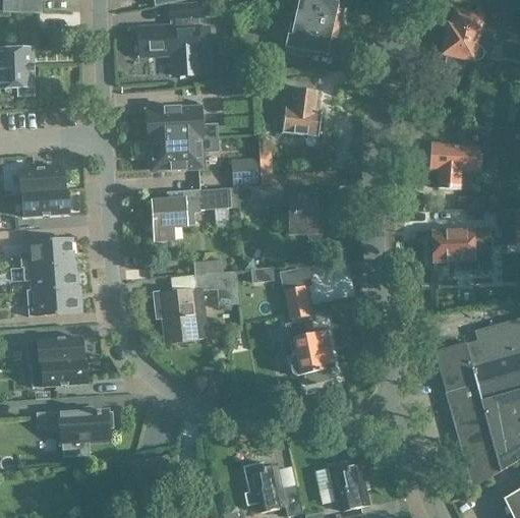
[(4,0),(4,9),(46,9),(45,0),(4,0)]
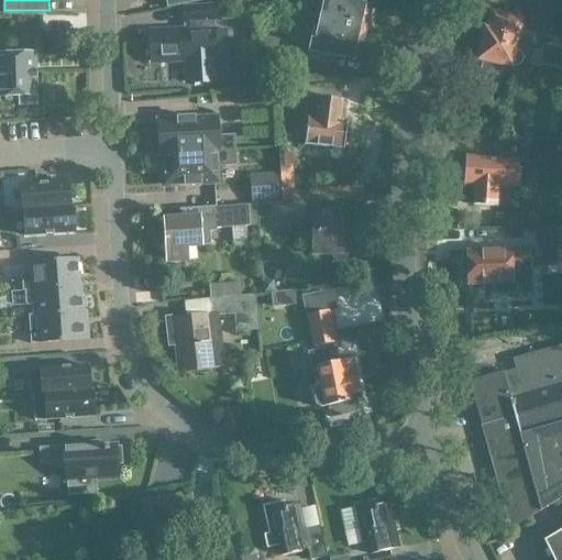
[(219,2),(217,2),(219,13),(220,13),(220,12),(233,12),(232,0),(219,0),(219,2)]
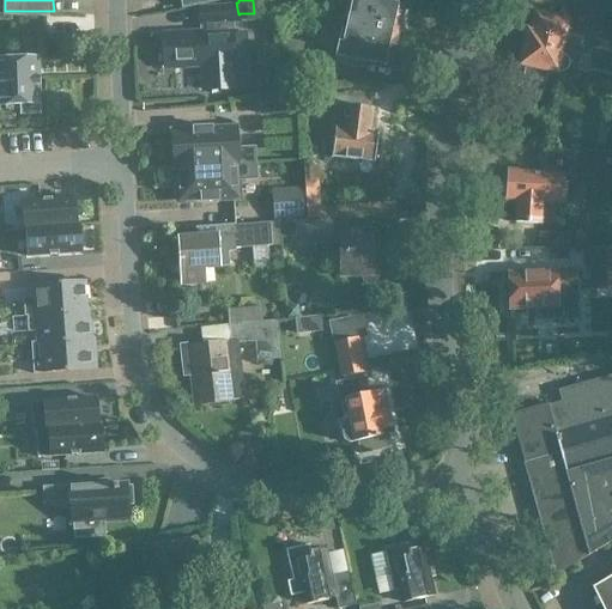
[(347,0),(345,14),(350,16),(371,19),(385,23),(400,25),(404,6),(407,4),(408,0),(347,0)]
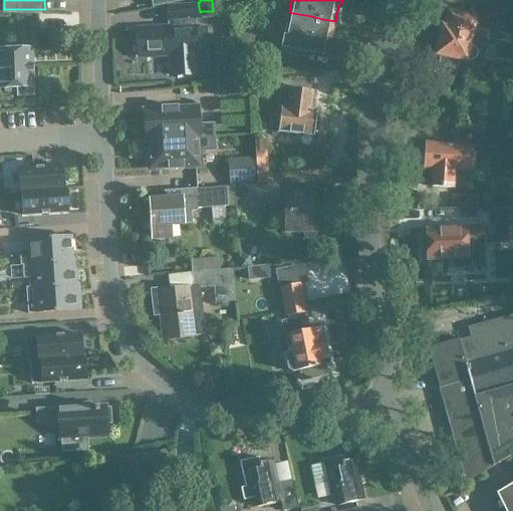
[(481,0),(483,15),(512,10),(512,0),(481,0)]
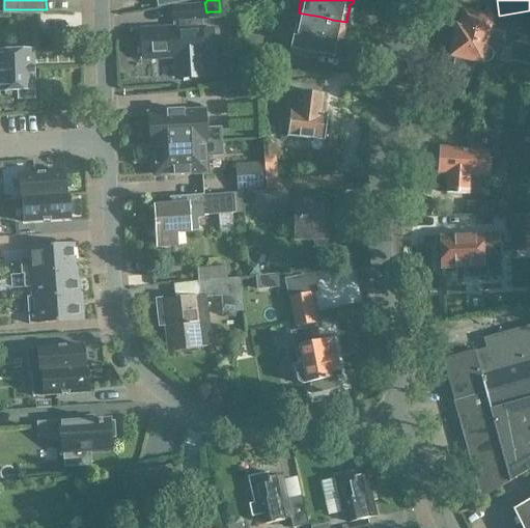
[(173,3),(173,27),(147,28),(149,55),(176,54),(177,76),(202,74),(201,51),(202,51),(201,19),(207,19),(207,12),(206,12),(204,2),(173,3)]
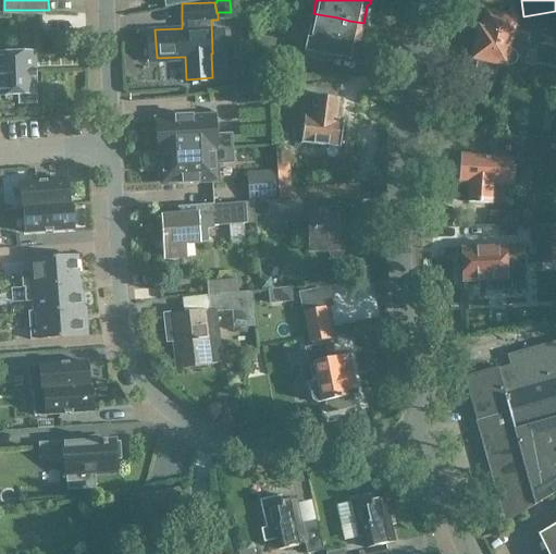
[(473,69),(492,72),(495,62),(508,64),(511,64),(514,63),(516,62),(517,60),(518,57),(517,54),(516,52),(514,50),(511,49),(519,14),(485,8),(482,23),(479,22),(471,57),(476,58),(473,69)]
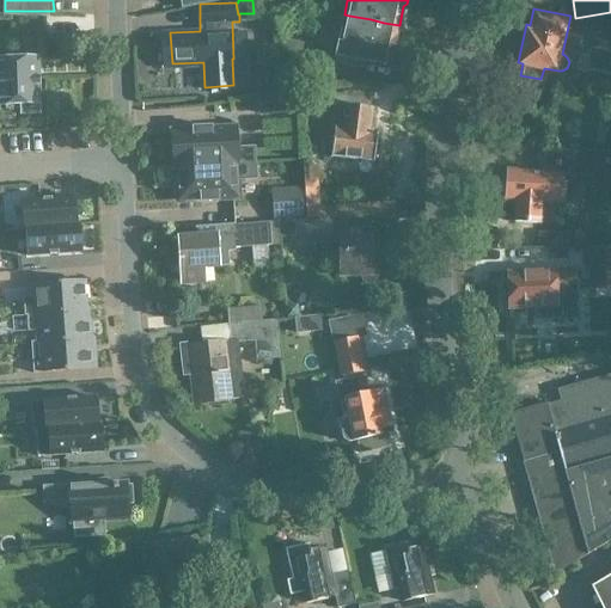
[(371,19),(349,16),(347,28),(342,28),(338,44),(335,61),(367,68),(368,61),(391,66),(399,25),(384,23),(371,19)]
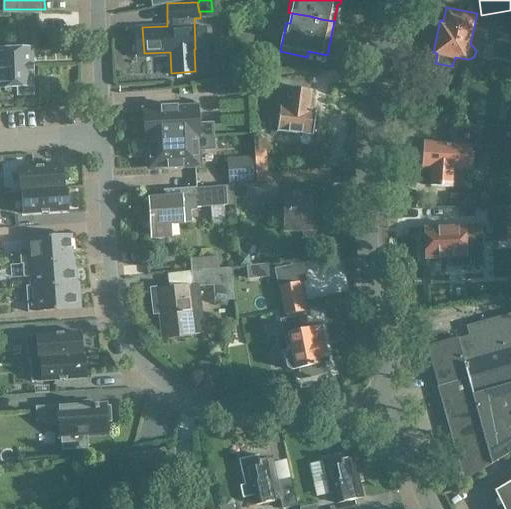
[(0,64),(16,63),(33,63),(32,46),(0,46),(0,64)]
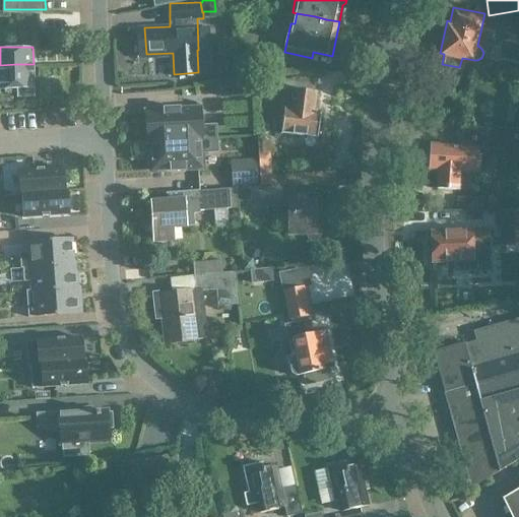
[(35,95),(34,64),(16,64),(0,65),(0,86),(17,86),(17,95),(35,95)]
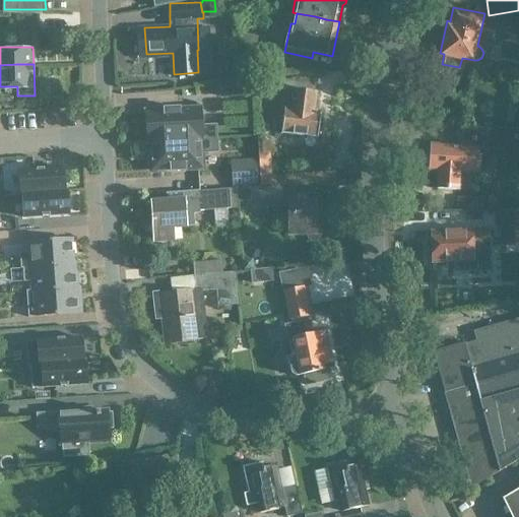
[(218,93),(251,90),(250,76),(217,79),(218,93)]
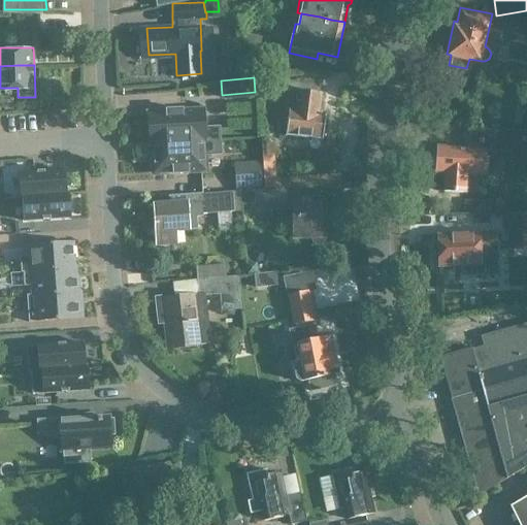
[(289,88),(287,107),(289,107),(286,133),(322,137),(325,111),(319,110),(322,92),(289,88)]
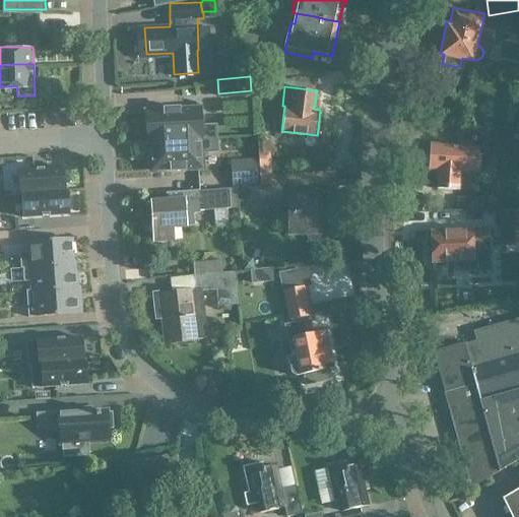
[(151,141),(215,136),(213,122),(198,123),(197,105),(177,107),(177,106),(161,107),(161,108),(144,109),(147,141),(151,141)]
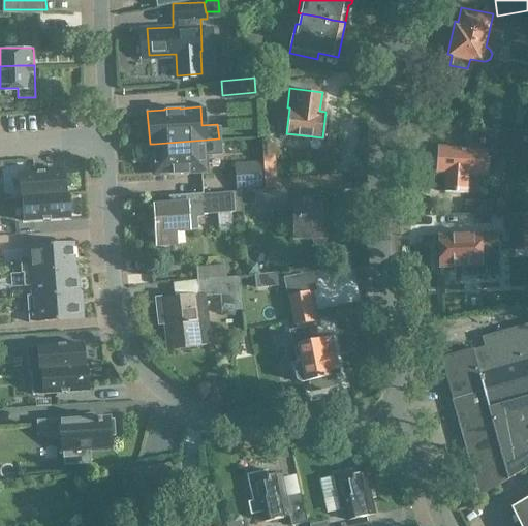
[(468,174),(485,175),(487,149),(511,151),(511,146),(527,147),(527,129),(470,130),(469,147),(437,145),(435,171),(445,172),(443,189),(466,191),(468,174)]
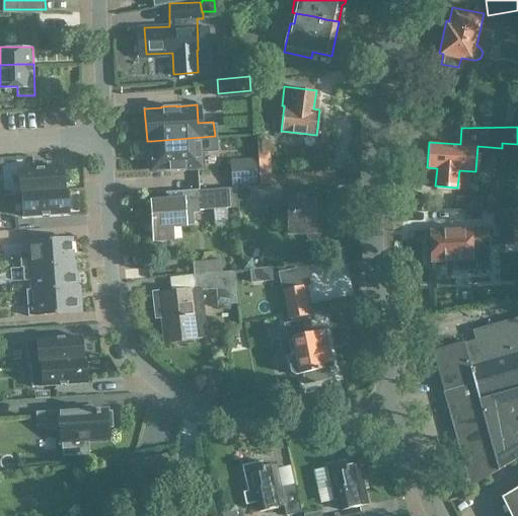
[(215,136),(151,141),(152,145),(147,148),(148,161),(153,163),(154,168),(169,167),(169,169),(183,167),(183,166),(202,165),(200,149),(215,148),(215,136)]
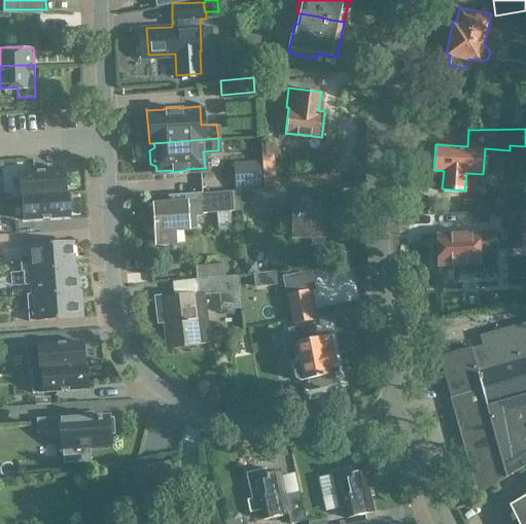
[(263,158),(263,185),(279,184),(279,176),(278,162),(275,163),(274,144),(261,144),(263,158)]
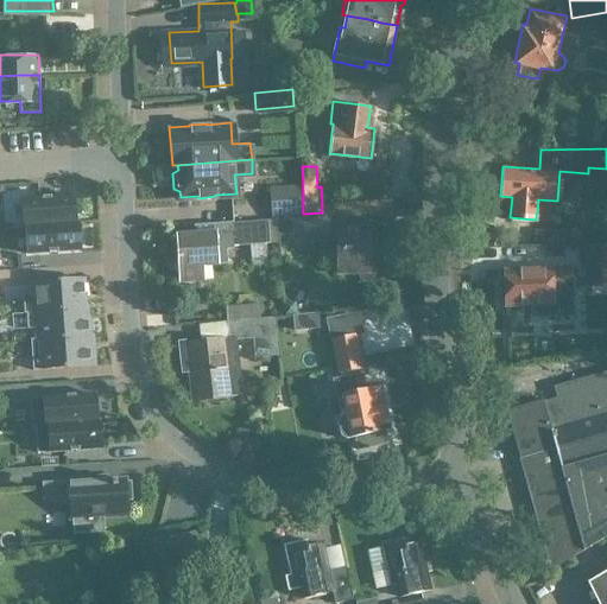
[(303,214),(303,182),(270,184),(272,216),(303,214)]
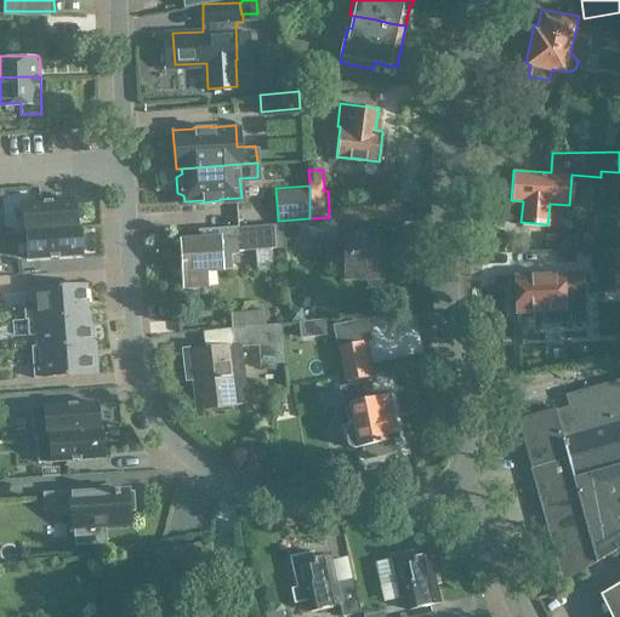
[(24,230),(27,230),(27,229),(79,226),(79,224),(78,198),(23,201),(24,230)]
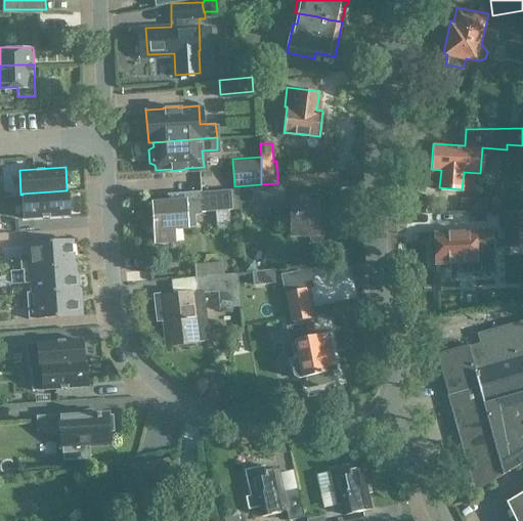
[(253,202),(286,201),(285,186),(252,187),(253,202)]
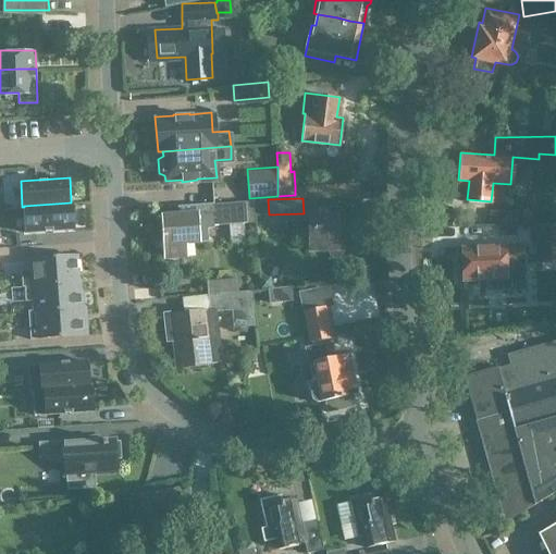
[(213,210),(207,210),(162,213),(165,258),(188,257),(187,241),(209,239),(208,228),(214,226),(214,223),(230,222),(232,242),(245,241),(245,238),(256,237),(255,221),(248,222),(246,200),(213,204),(213,210)]
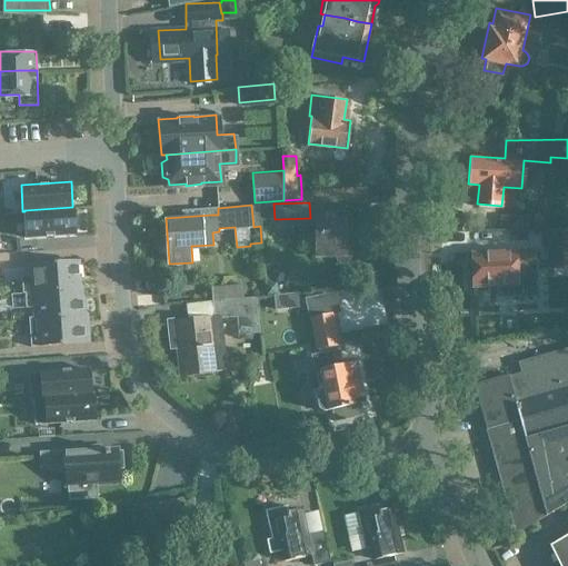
[(27,236),(77,232),(75,206),(72,206),(72,207),(25,210),(25,211),(27,236)]
